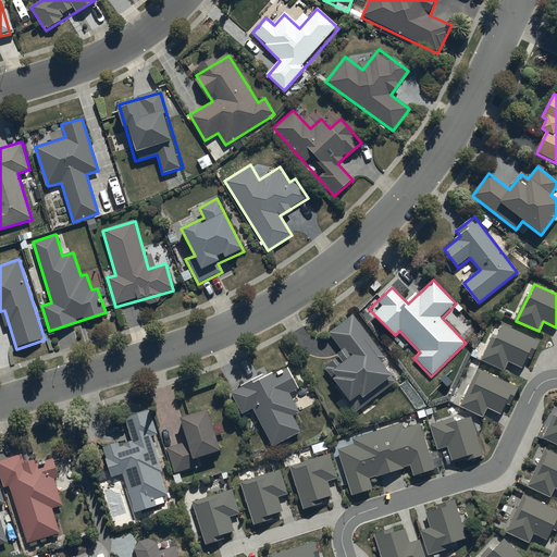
[(398,376),(351,316),(329,333),(345,355),(323,370),(354,410),(398,376)]
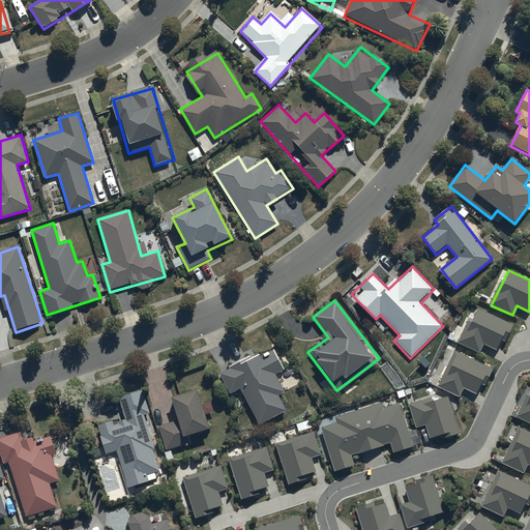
[(513,326),(474,307),(457,343),(478,353),(482,344),(500,352),(513,326)]
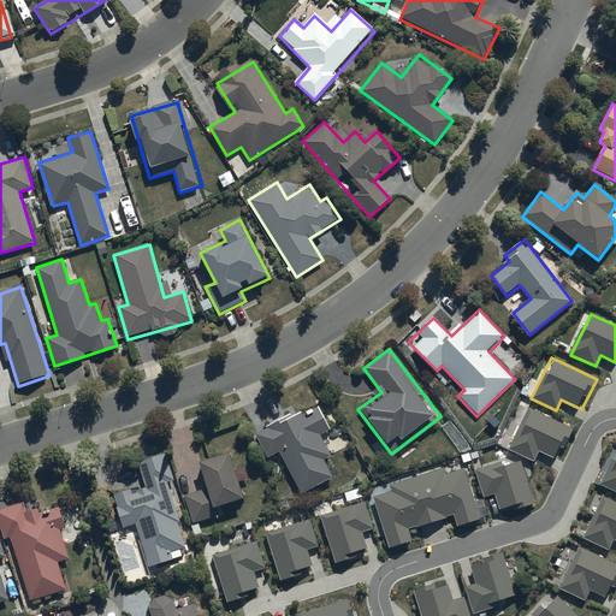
[(267,458),(280,451),(302,493),(333,479),(324,461),(332,456),(321,434),(331,430),(318,403),(255,434),(267,458)]
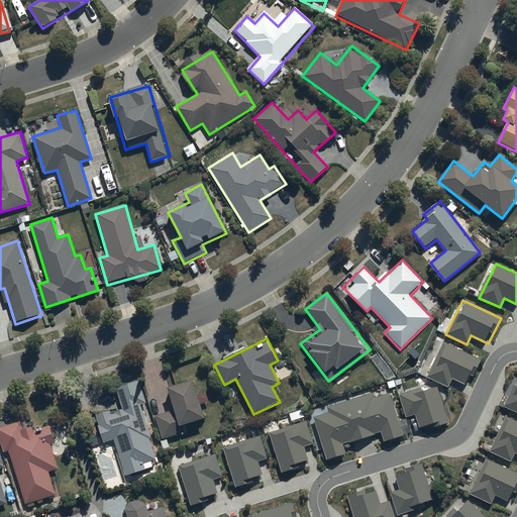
[(481,360),(442,342),(425,378),(446,388),(450,379),(468,387),(481,360)]
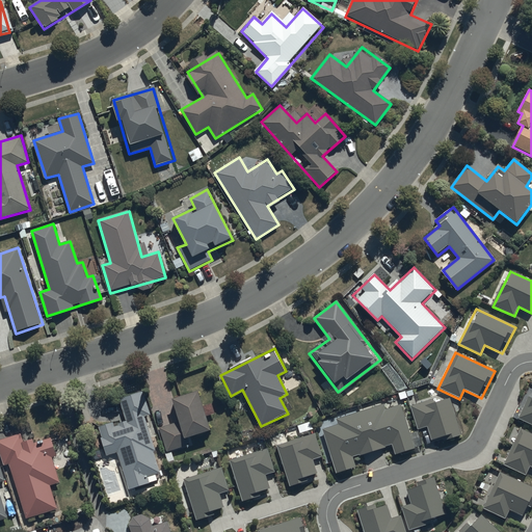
[(531,387),(517,418),(531,424),(531,387)]
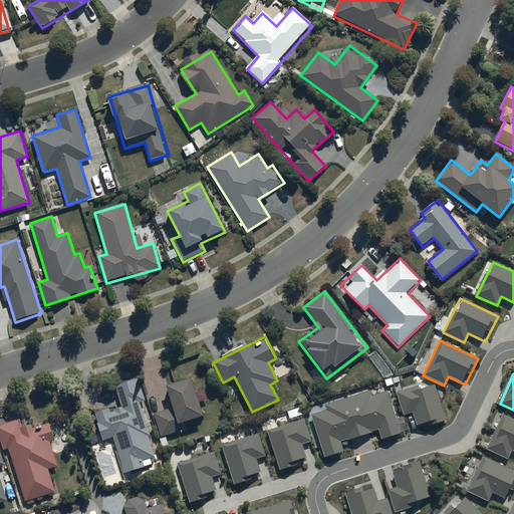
[(204,418),(192,378),(168,387),(174,408),(153,415),(161,439),(185,431),(183,425),(204,418)]
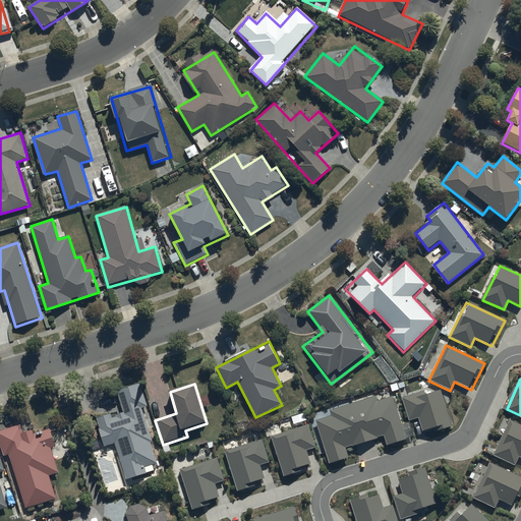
[(126,479),(160,469),(141,408),(148,406),(140,385),(118,392),(124,413),(99,420),(106,445),(114,443),(126,479)]
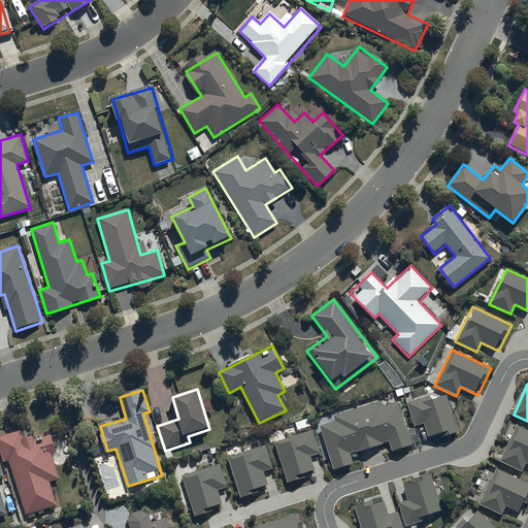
[(430,397),(407,403),(415,426),(424,423),(429,439),(458,430),(449,397),(431,400),(430,397)]
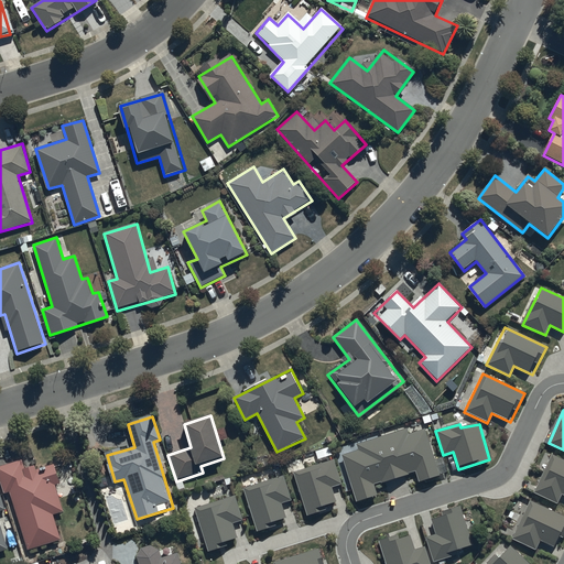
[(379,497),(373,486),(416,473),(420,484),(440,477),(424,429),(409,434),(408,429),(357,444),(359,451),(342,456),(357,503),(379,497)]
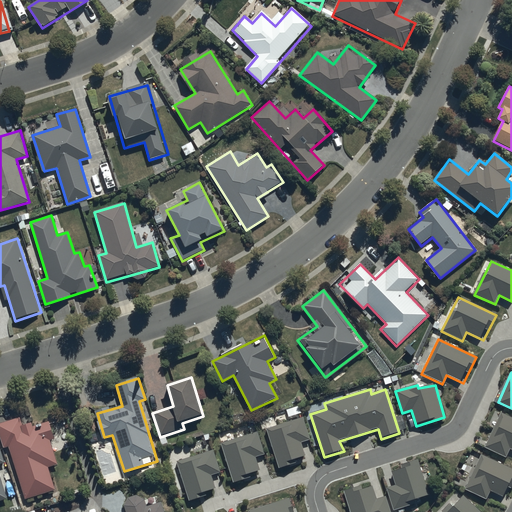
[(511,417),(502,412),(485,447),(506,457),(510,448),(511,448),(511,417)]
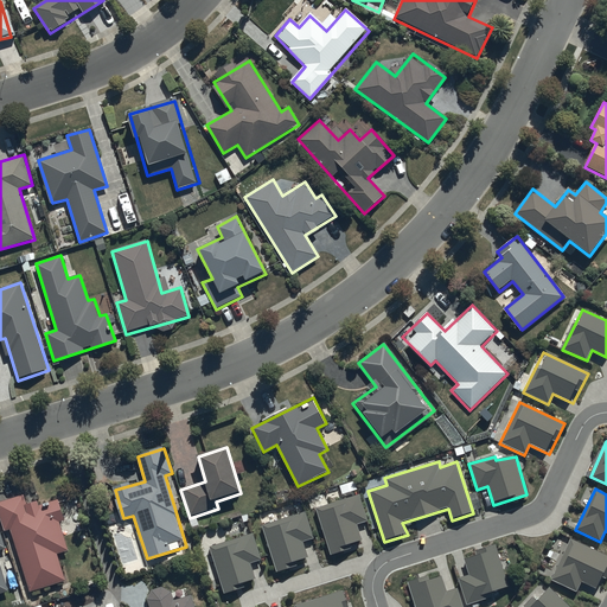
[(25,496),(0,504),(30,592),(66,580),(58,555),(72,550),(55,500),(29,509),(25,496)]
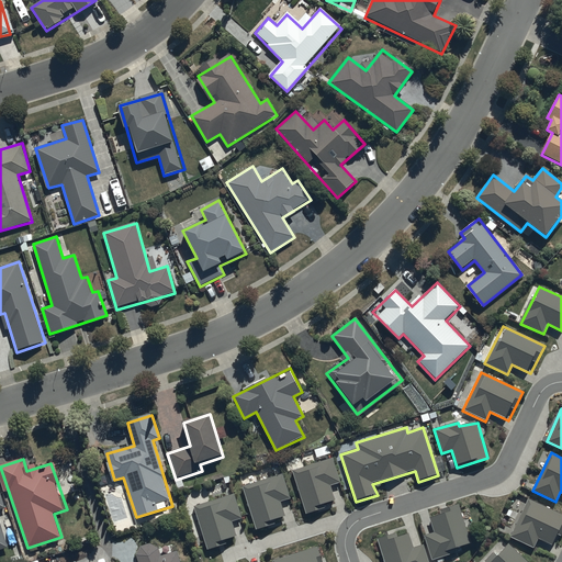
[(333,460),(293,473),(306,516),(336,506),(330,489),(341,485),(333,460)]
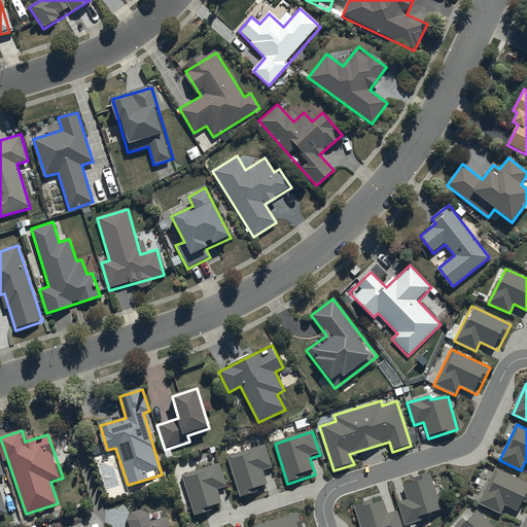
[(266,445),(229,457),(241,497),(269,488),(264,471),(274,468),(266,445)]
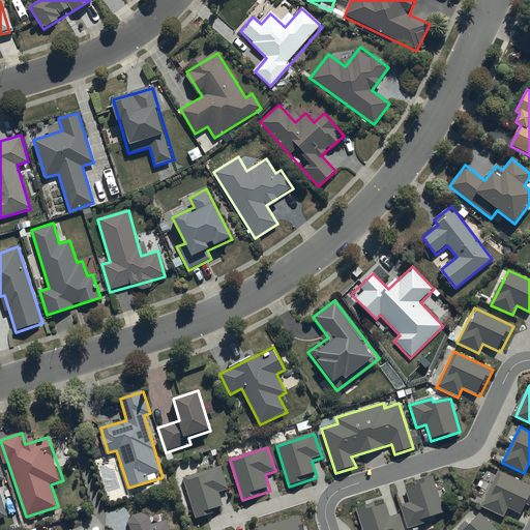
[(222,466),(183,478),(197,518),(225,508),(219,493),(229,490),(222,466)]
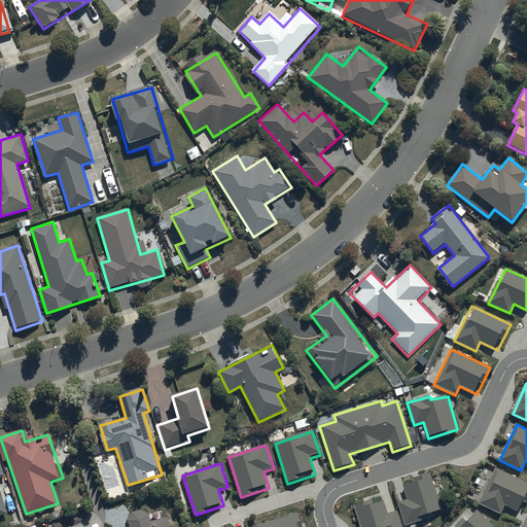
[(526,502),(526,483),(495,468),(479,504),(500,515),(504,505),(522,514),(526,502)]
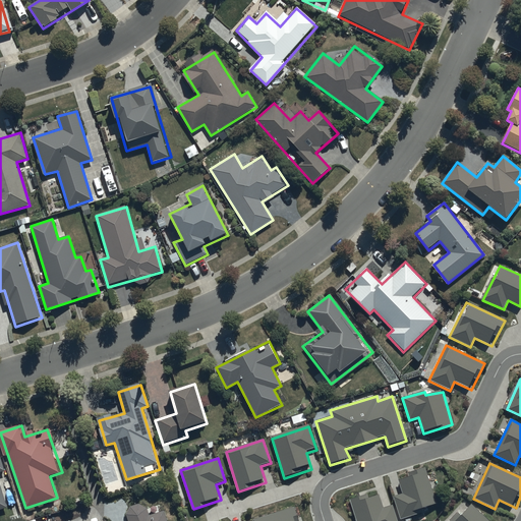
[(393,497),(399,518),(439,507),(426,469),(397,478),(402,495),(393,497)]
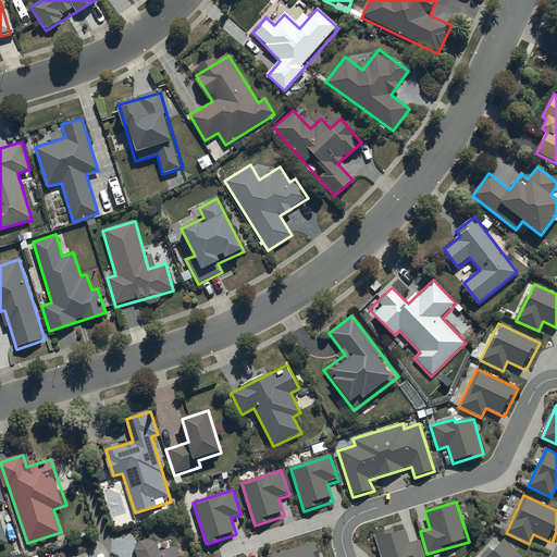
[(404,525),(374,534),(381,556),(424,556),(420,541),(410,543),(404,525)]
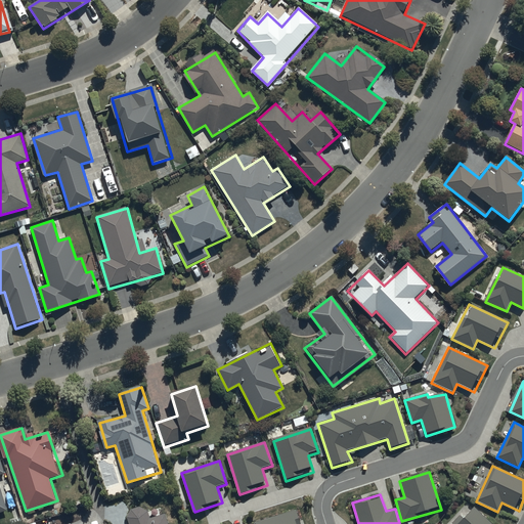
[(490,523),(472,506),(454,523),(490,523)]
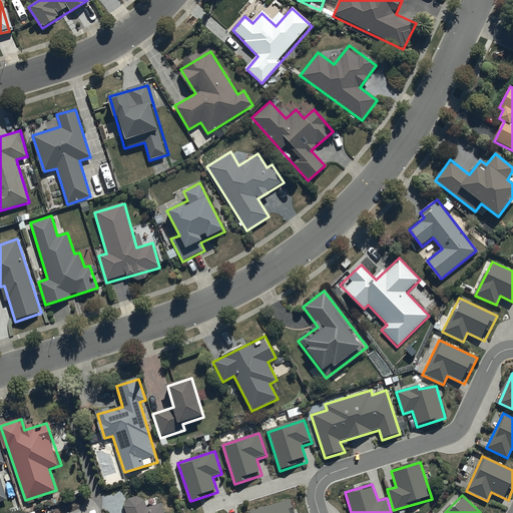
[(163,512),(161,504),(146,508),(144,500),(137,496),(128,500),(124,507),(126,512),(163,512)]
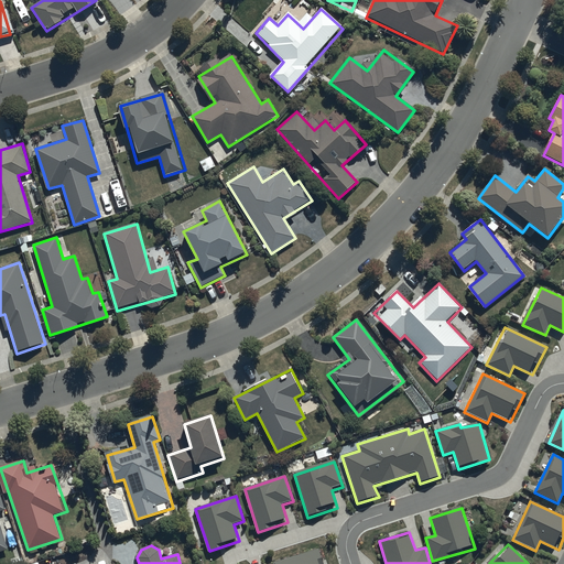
[(322,563),(318,550),(273,563),(272,563),(322,563)]
